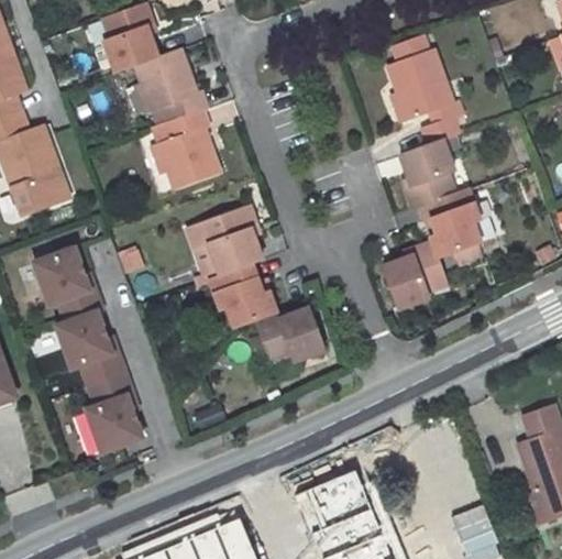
[(119,70),(138,64),(158,56),(149,24),(154,22),(146,2),(105,17),(111,36),(107,39),(119,70)]
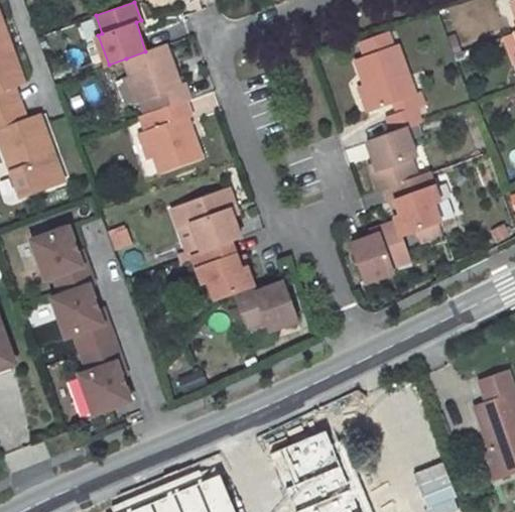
[(0,9),(0,106),(21,98),(15,82),(25,79),(0,9)]
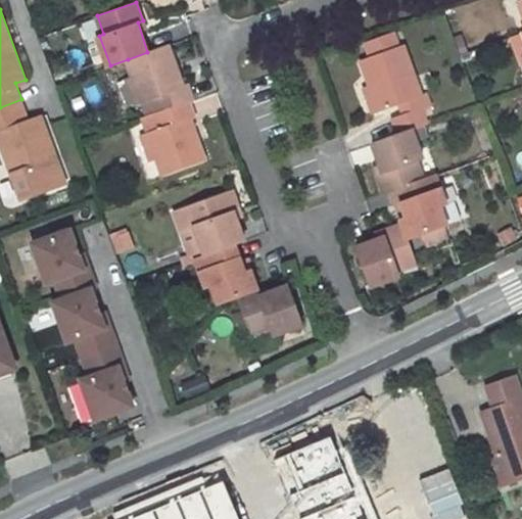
[(147,52),(128,59),(134,78),(142,99),(153,95),(160,111),(188,101),(194,98),(189,83),(184,85),(179,72),(176,73),(173,64),(176,62),(170,44),(147,52)]
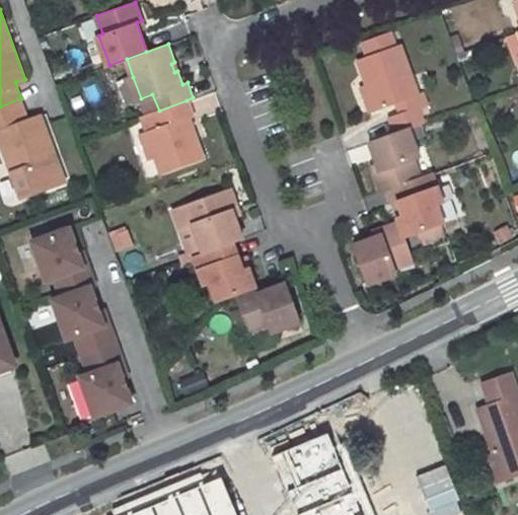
[(397,133),(413,128),(426,123),(419,106),(429,102),(425,91),(420,92),(403,45),(362,60),(379,106),(396,100),(401,114),(392,117),(397,133)]
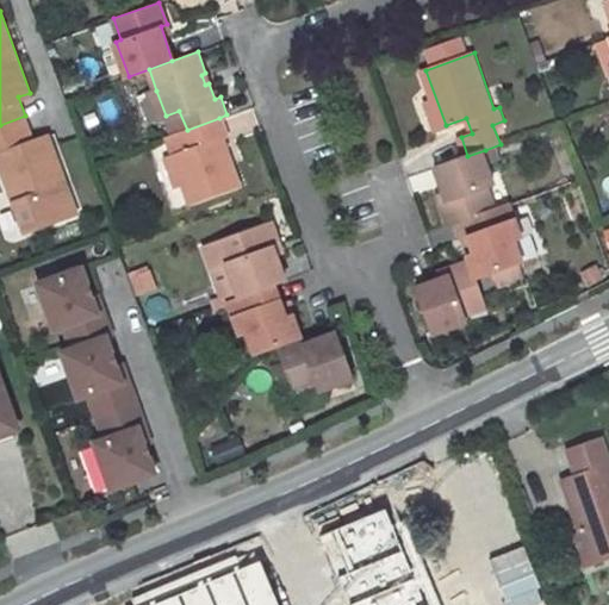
[(166,116),(156,91),(141,95),(149,122),(166,116)]
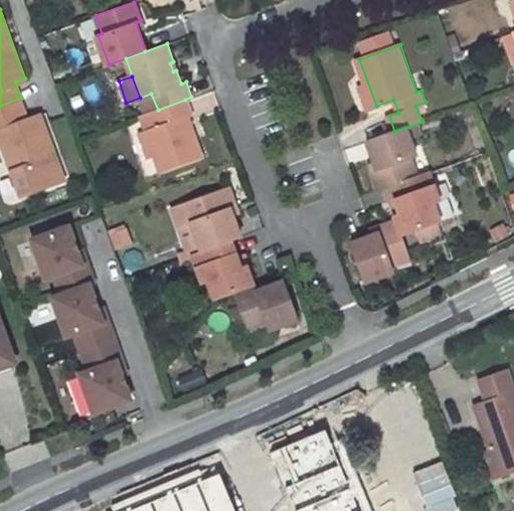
[(376,106),(368,83),(359,88),(367,110),(376,106)]
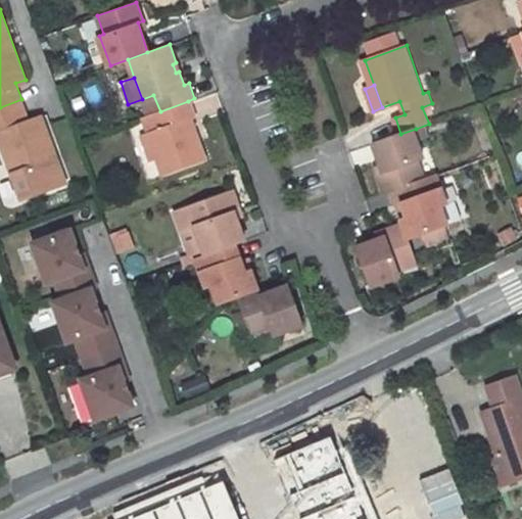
[(21,99),(0,107),(0,135),(21,195),(65,180),(42,113),(29,119),(21,99)]
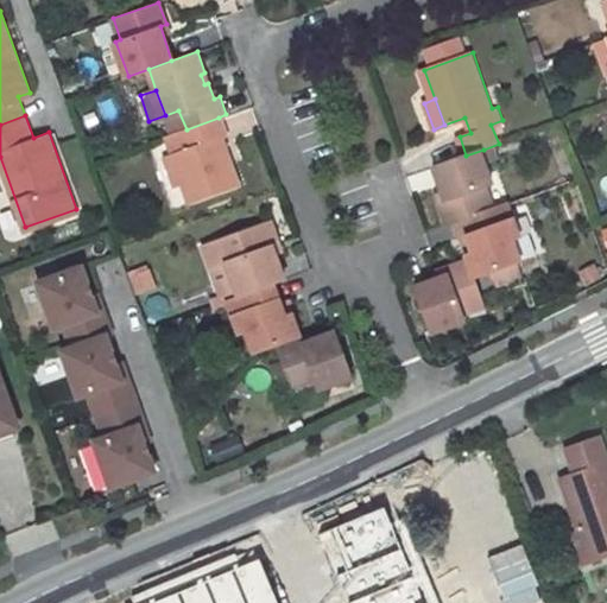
[(219,118),(187,129),(168,137),(172,153),(189,201),(235,184),(228,163),(223,164),(220,154),(225,153),(219,137),(225,134),(219,118)]
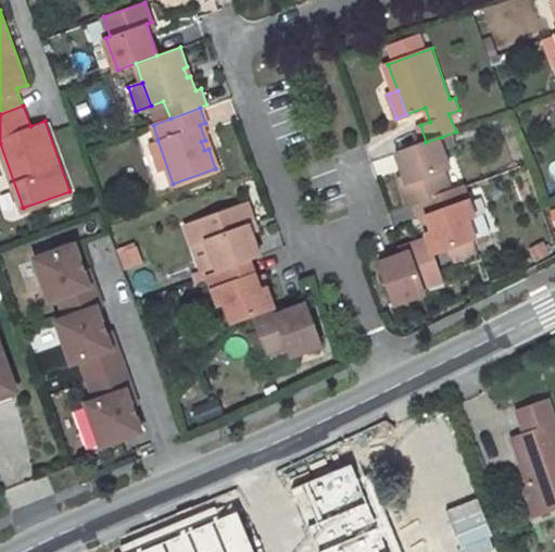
[(412,203),(423,199),(451,189),(444,170),(452,167),(442,137),(426,142),(400,151),(411,183),(405,184),(412,203)]
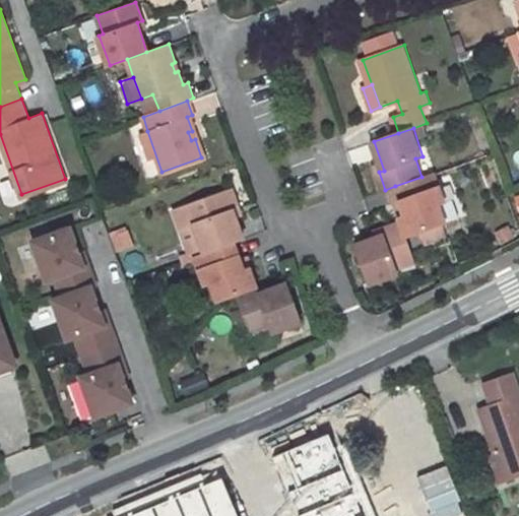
[(147,131),(139,134),(146,156),(155,153),(147,131)]
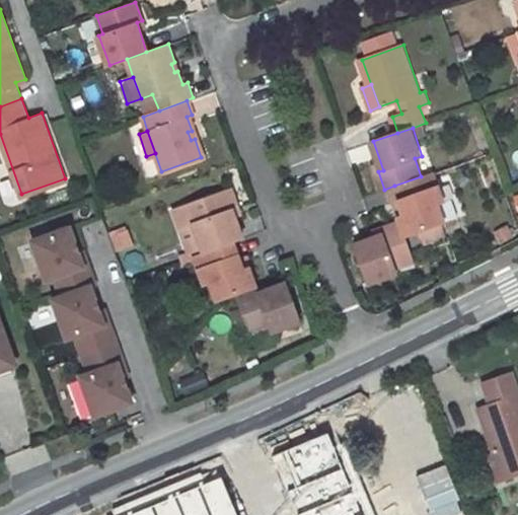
[(398,219),(400,223),(404,236),(444,222),(437,203),(444,201),(434,171),(421,176),(394,186),(404,217),(398,219)]
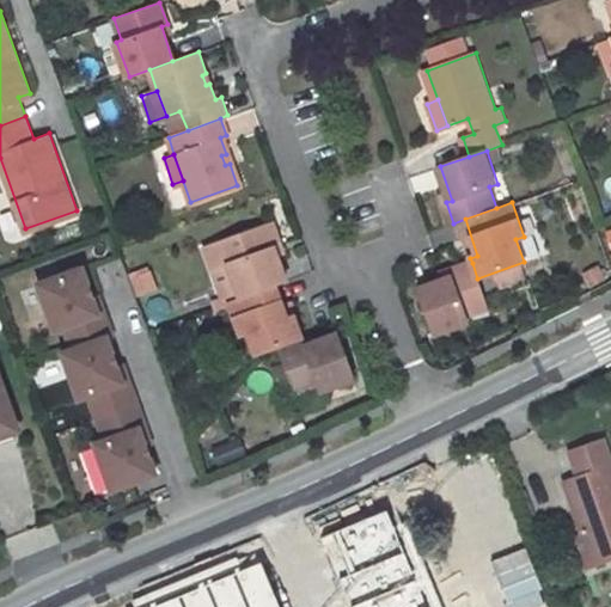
[(240,299),(277,286),(286,282),(274,247),(281,245),(273,225),(227,240),(233,262),(227,264),(240,299)]
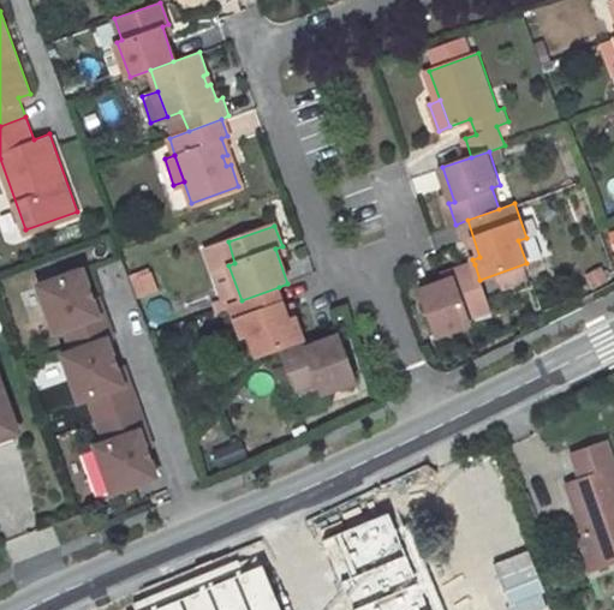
[(518,240),(526,263),(544,257),(536,234),(526,238),(518,240)]
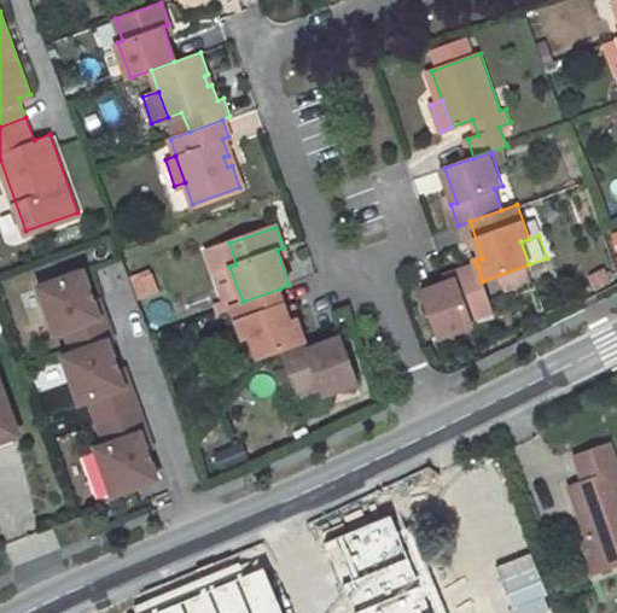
[(138,296),(158,290),(150,264),(131,270),(138,296)]
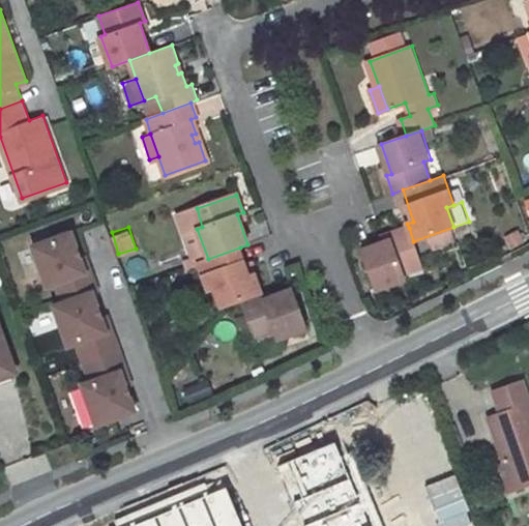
[(391,240),(362,251),(377,291),(379,291),(406,282),(404,273),(422,267),(418,257),(413,241),(409,228),(389,235),(391,240)]
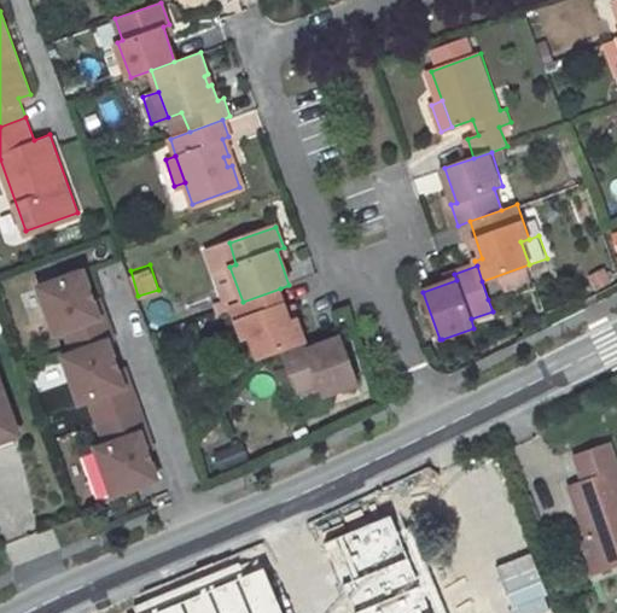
[(93,298),(82,268),(38,284),(56,330),(65,326),(74,349),(108,337),(114,334),(105,310),(99,313),(93,298)]
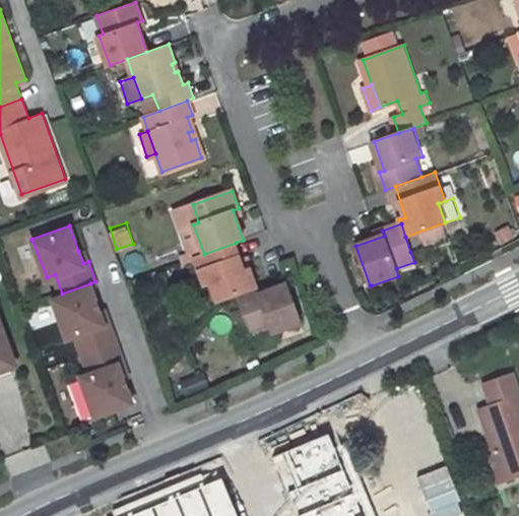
[(218,302),(240,294),(258,287),(251,268),(245,270),(236,243),(204,254),(195,257),(205,284),(211,282),(218,302)]
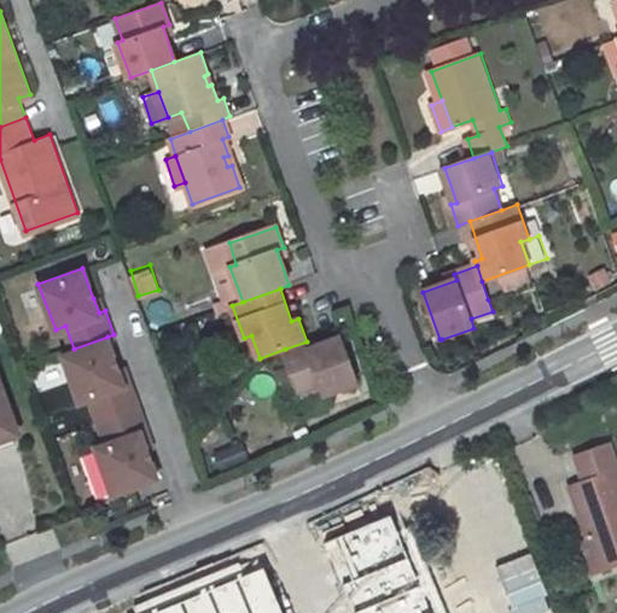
[(99,296),(93,298),(99,313),(105,310),(99,296)]
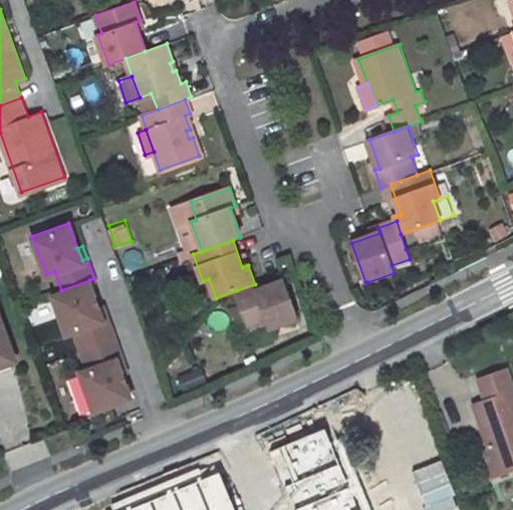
[(98,305),(89,280),(61,290),(52,293),(66,331),(75,328),(82,347),(114,335),(107,315),(103,317),(98,305)]
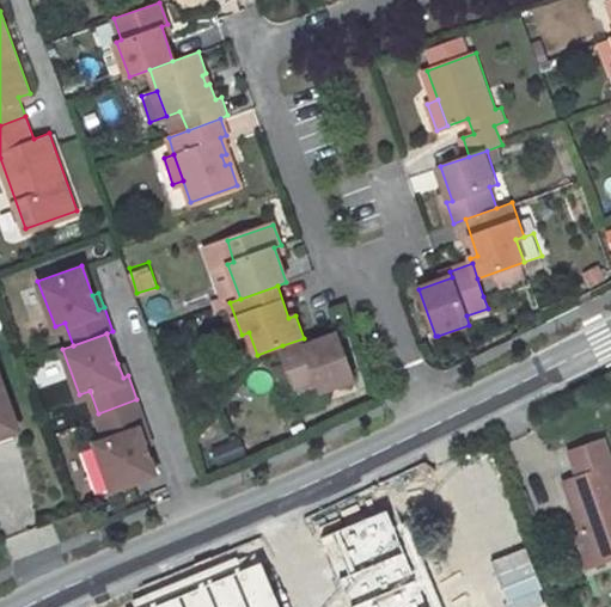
[(324,393),(356,382),(340,336),(306,347),(304,338),(282,345),(298,393),(321,385),(324,393)]
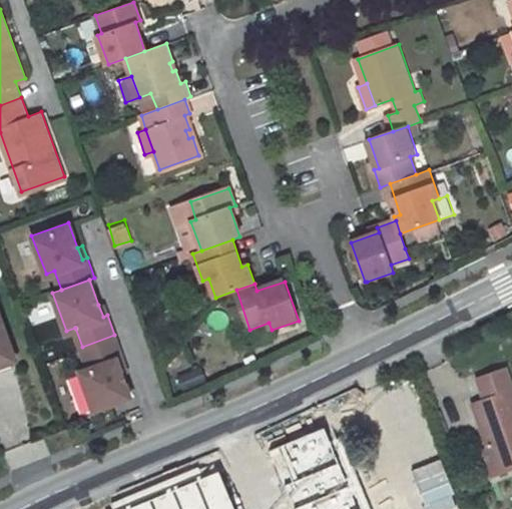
[(103,303),(98,305),(103,317),(107,315),(103,303)]
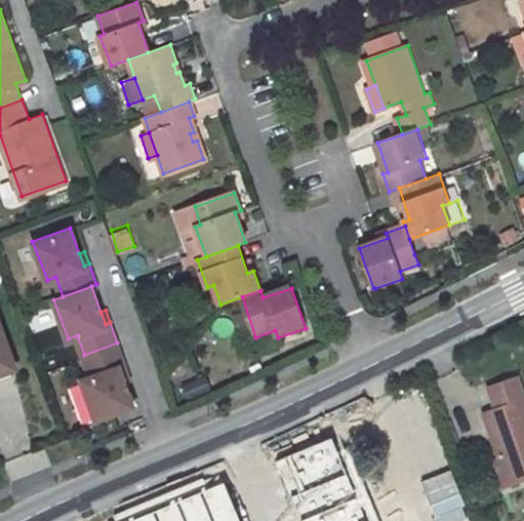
[(0,321),(0,370),(15,366),(0,321)]
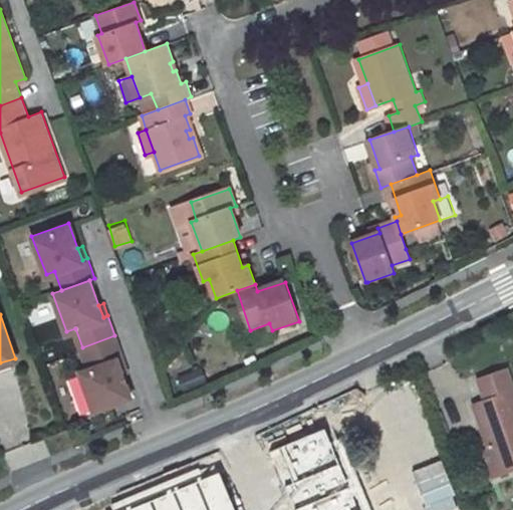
[(122,355),(114,335),(82,347),(89,366),(80,369),(94,408),(112,402),(131,395),(121,369),(117,357),(122,355)]
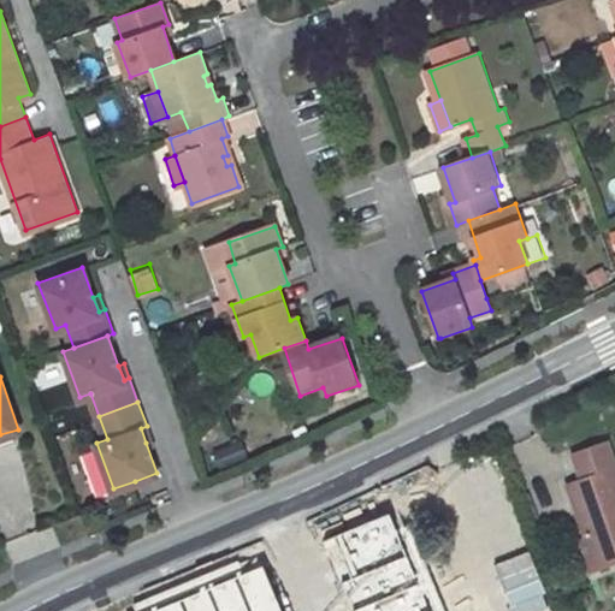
[(147,426),(141,428),(146,443),(152,440),(147,426)]
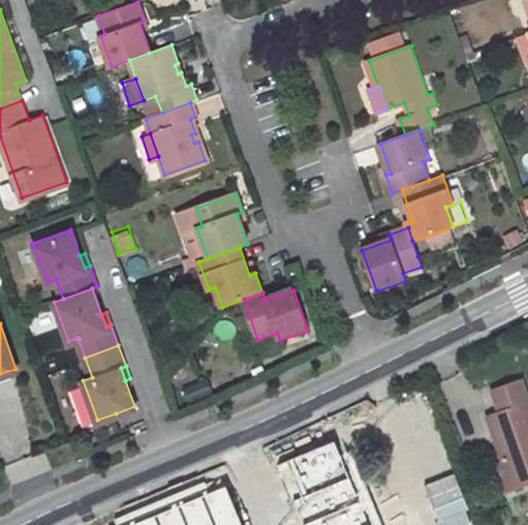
[(491,414),(505,460),(506,460),(516,488),(527,483),(527,383),(525,376),(496,387),(503,409),(491,414)]
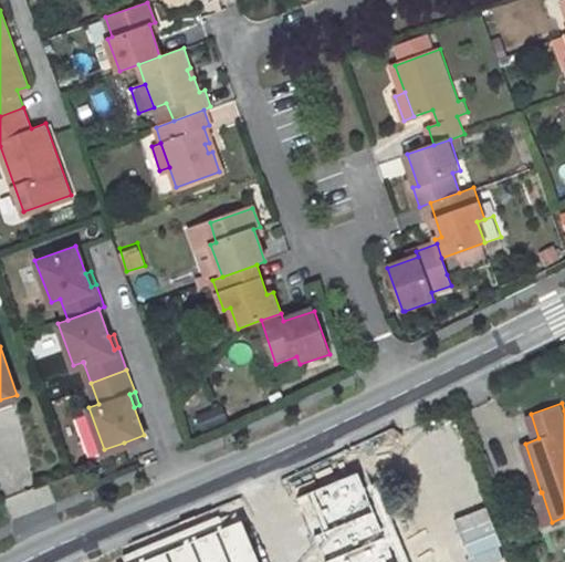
[(533,495),(543,526),(552,522),(542,492),(541,492),(533,495)]
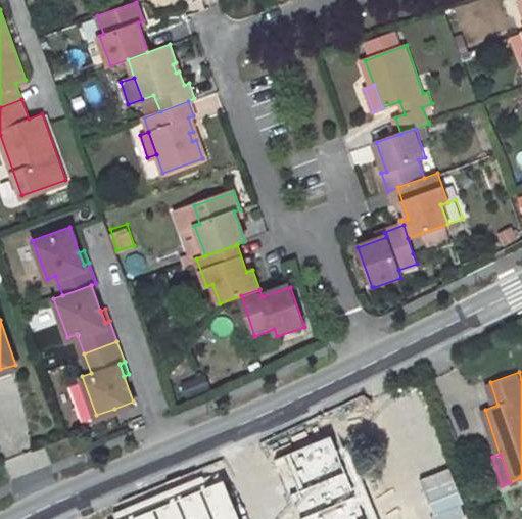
[(326,497),(334,518),(397,518),(379,475),(366,480),(363,490),(365,497),(354,501),(351,494),(343,489),(326,497)]
